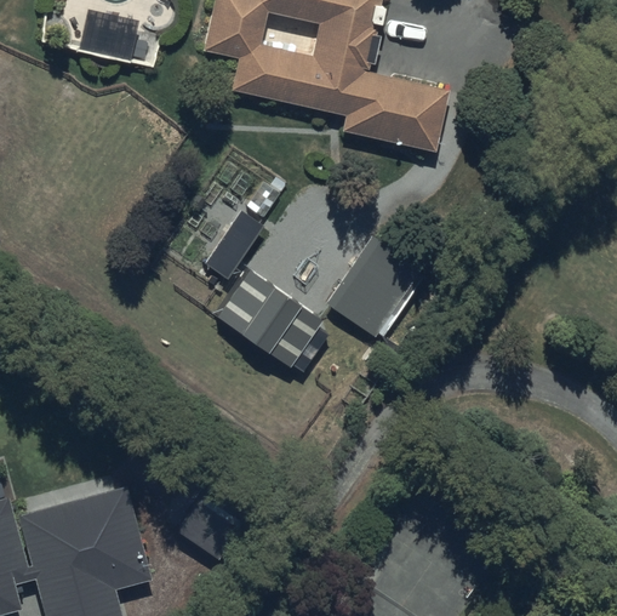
[(349,115),(346,132),(440,150),(452,86),(369,69),(371,57),(369,57),(373,34),(382,35),(388,0),(217,0),(207,52),(239,60),(232,91),(349,115)]
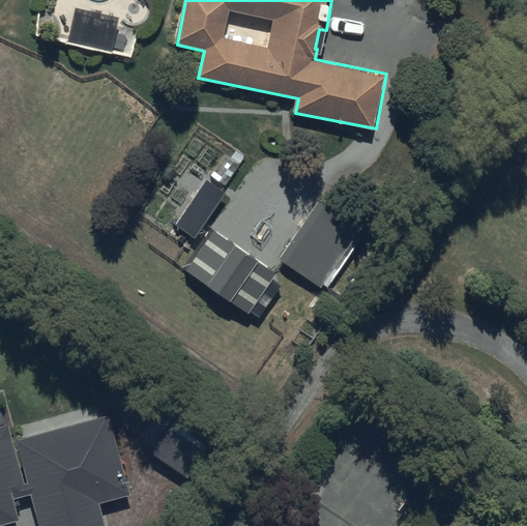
[(115,18),(75,8),(68,36),(108,47),(115,18)]
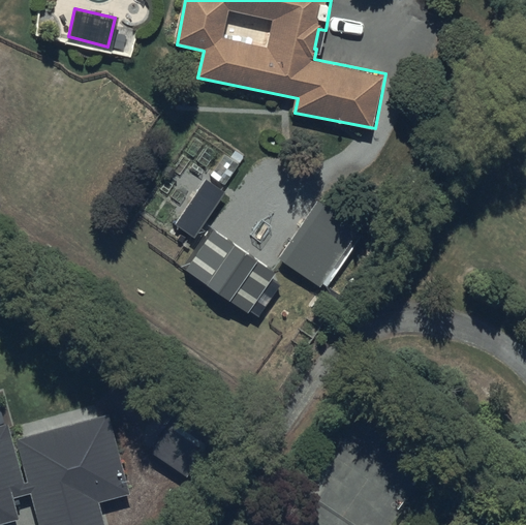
[(197,236),(224,194),(205,182),(178,223),(197,236)]
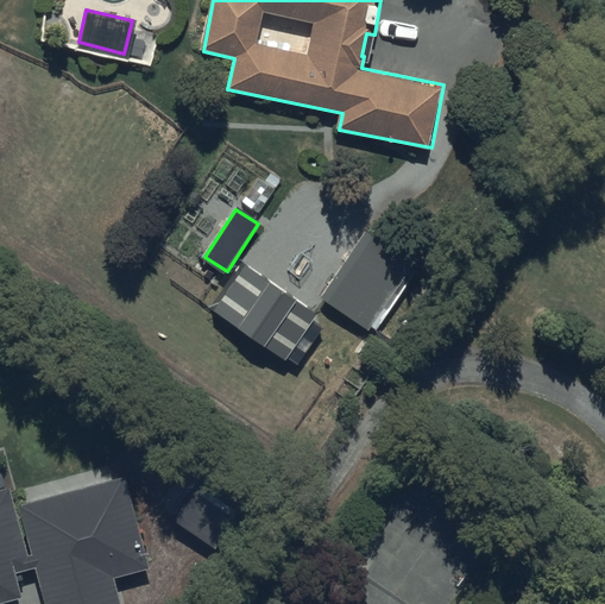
[(390,244),(371,231),(363,244),(358,240),(319,295),(373,333),(404,290),(398,285),(426,247),(399,230),(390,244)]
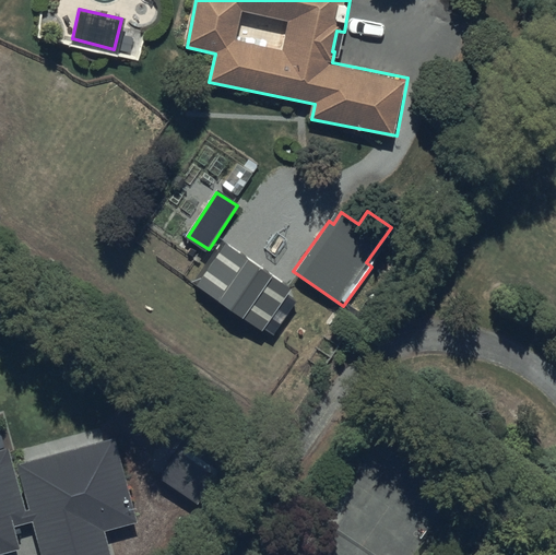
[(198,286),(269,328),(291,291),(220,249),(198,286)]
